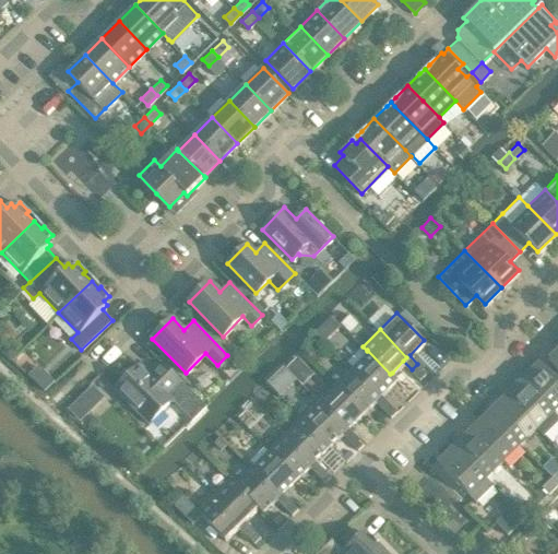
[(557,346),(548,356),(557,366),(557,346)]
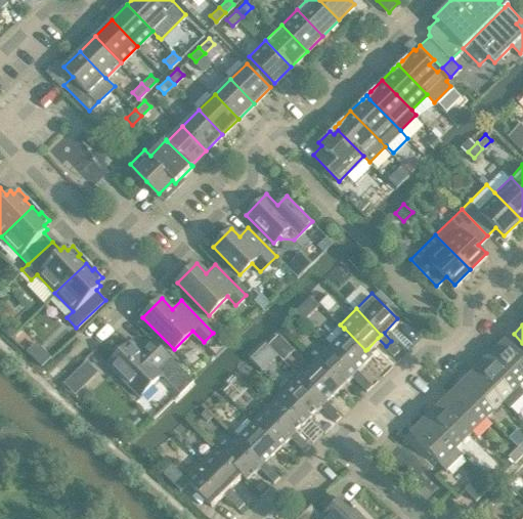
[(372,353),(367,349),(365,350),(344,328),(344,329),(329,343),(355,370),(351,374),(358,382),(364,377),(356,369),(372,353)]
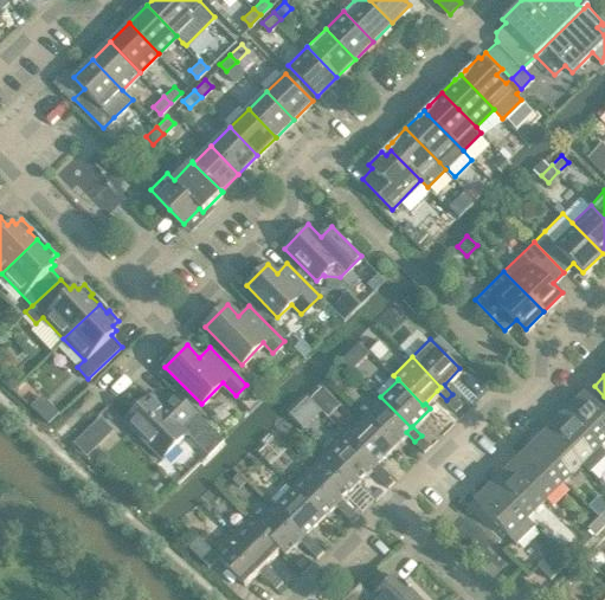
[(308,393),(324,411),(338,399),(320,381),(308,393)]
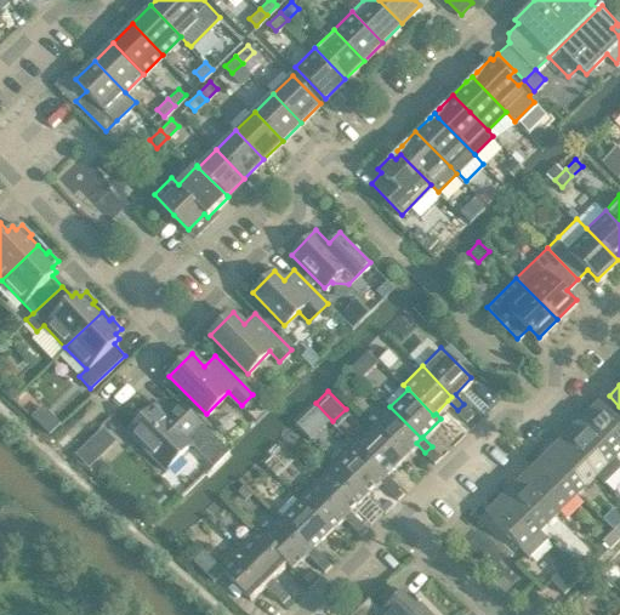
[(579,419),(619,460),(619,421),(598,399),(579,419)]
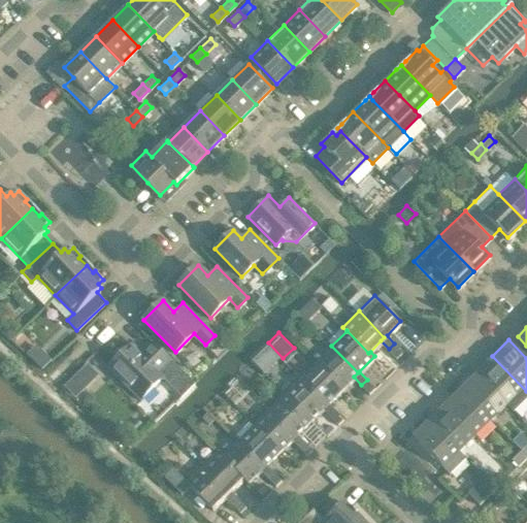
[(194,383),(171,359),(154,341),(141,353),(131,342),(108,366),(140,398),(163,377),(182,395),(194,383)]
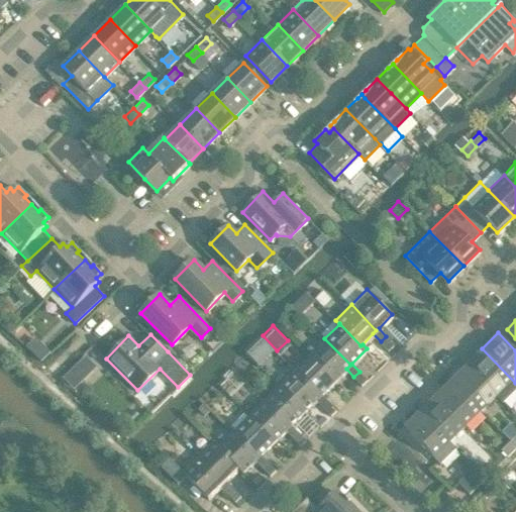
[(386,336),(381,341),(388,348),(393,343),(386,336)]
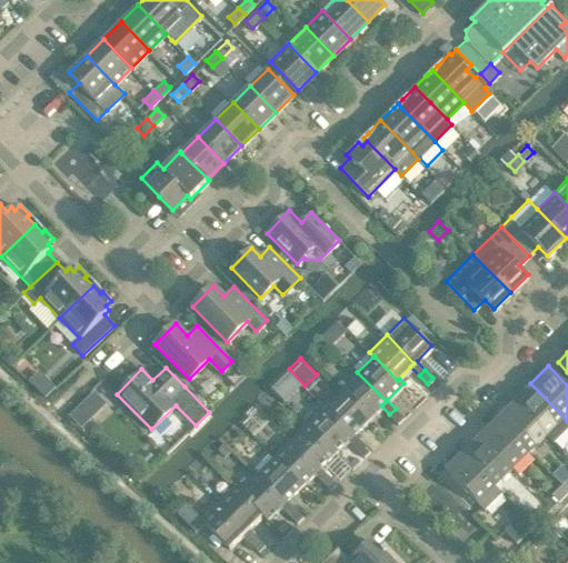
[(369,418),(381,405),(386,401),(357,372),(340,389),(369,418)]
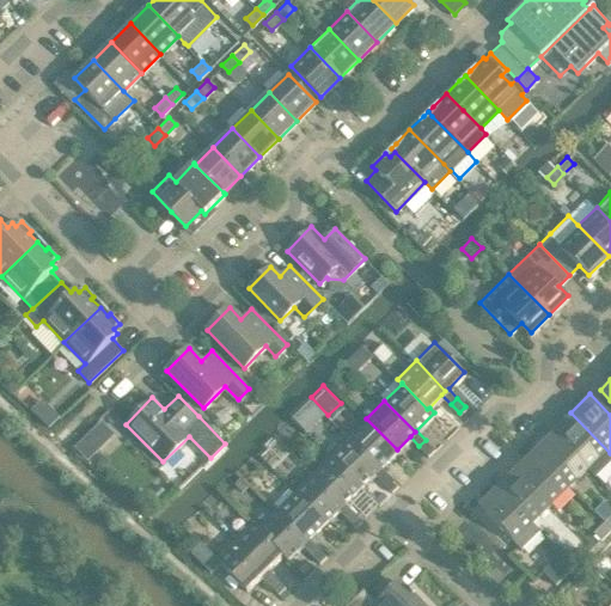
[(594,473),(610,457),(610,453),(570,412),(554,430),(586,464),(594,473)]
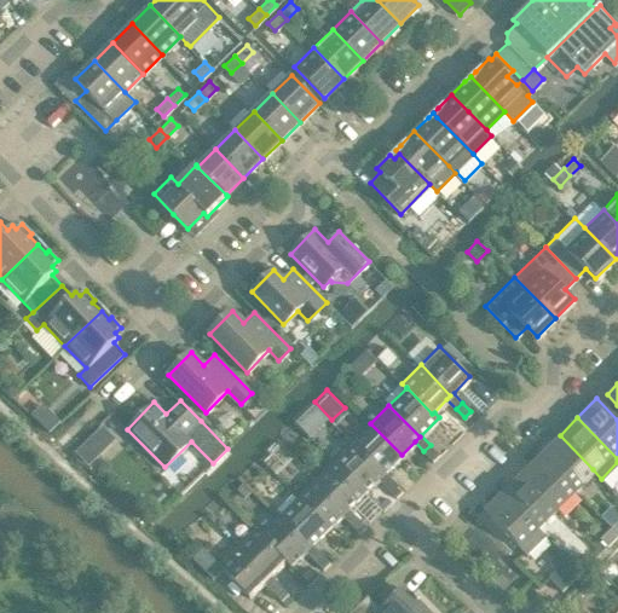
[(385,470),(402,455),(370,423),(351,443),(382,474),(377,478),(388,489),(394,481),(385,470)]
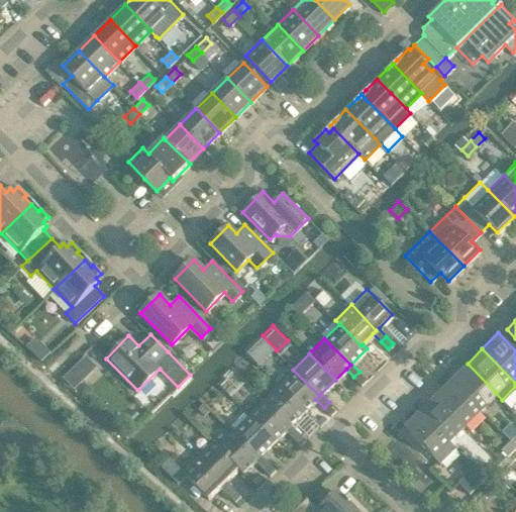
[(480,408),(495,392),(468,364),(451,379),(480,408)]
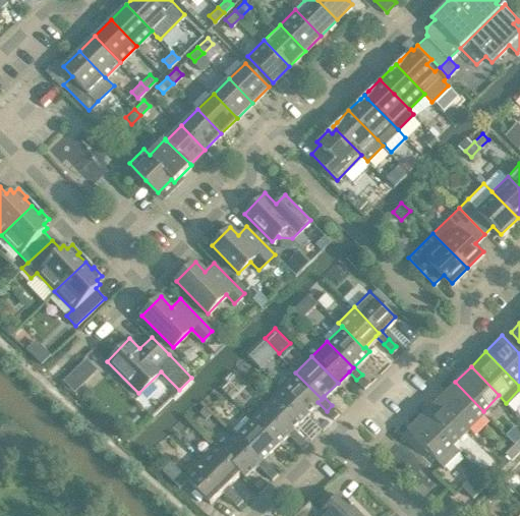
[(307,413),(318,402),(322,399),(295,373),(281,387),(307,413)]
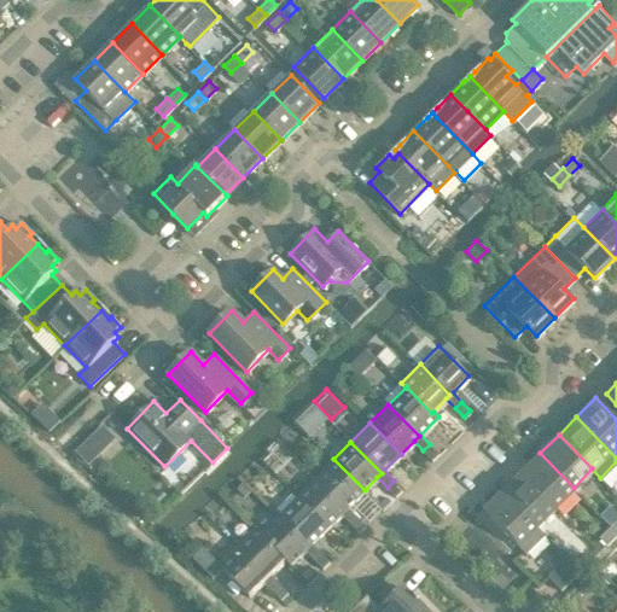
[(430,444),(423,450),(431,459),(438,452),(430,444)]
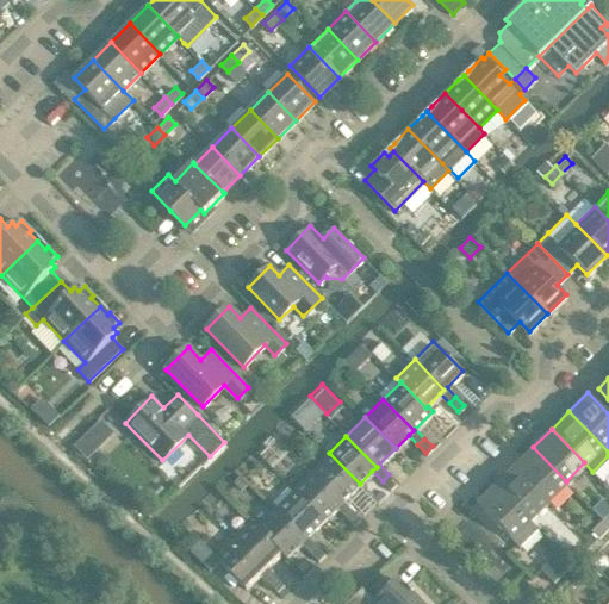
[(548,499),(566,481),(533,447),(514,466),(548,499)]
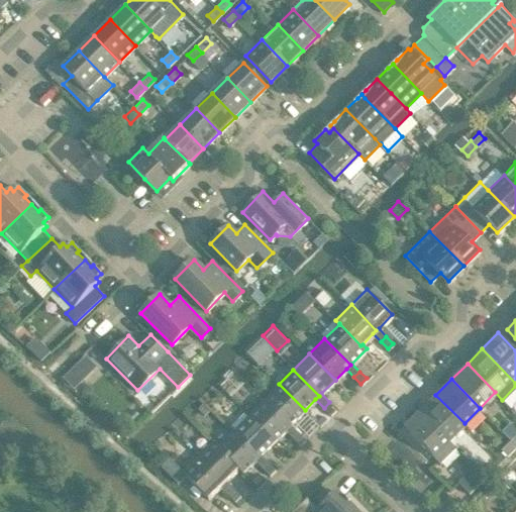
[(291,424),(305,410),(279,384),(264,400),(289,425),(285,429),(293,437),(299,432),(291,424)]
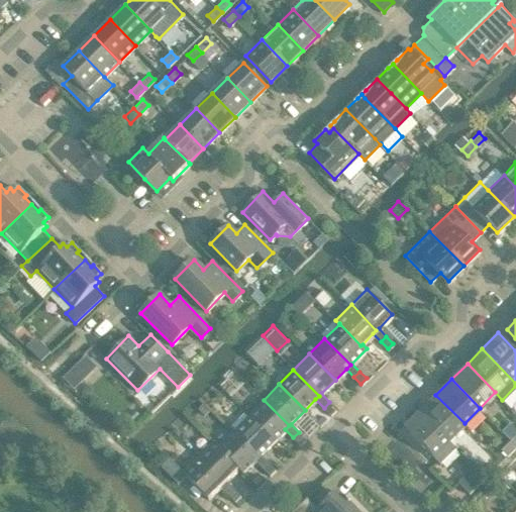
[(448,439),(451,436),(465,423),(435,395),(420,410),(448,439)]
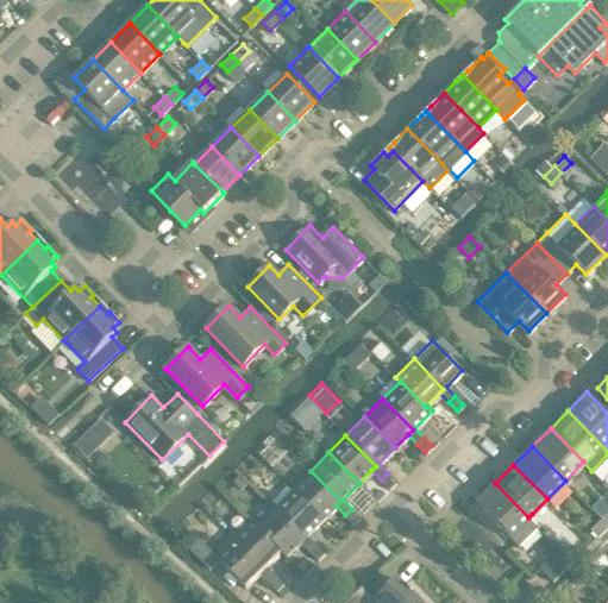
[(323,519),(336,506),(340,501),(311,471),(293,488),(323,519)]
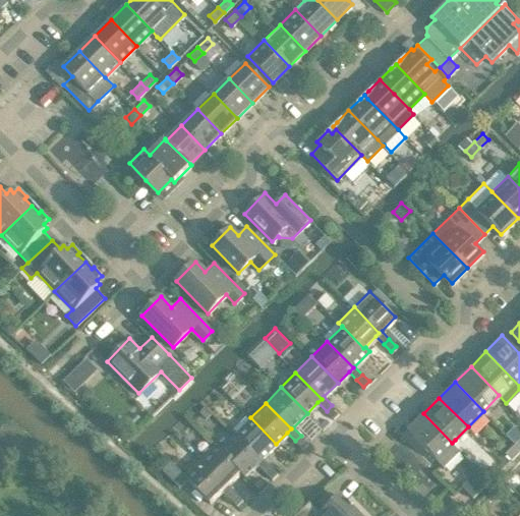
[(332,405),(327,411),(333,417),(339,411),(332,405)]
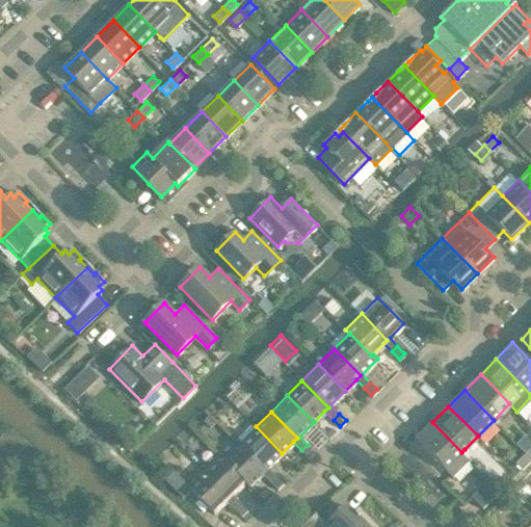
[(469,459),(461,452),(432,422),(415,439),(452,476),(469,459)]
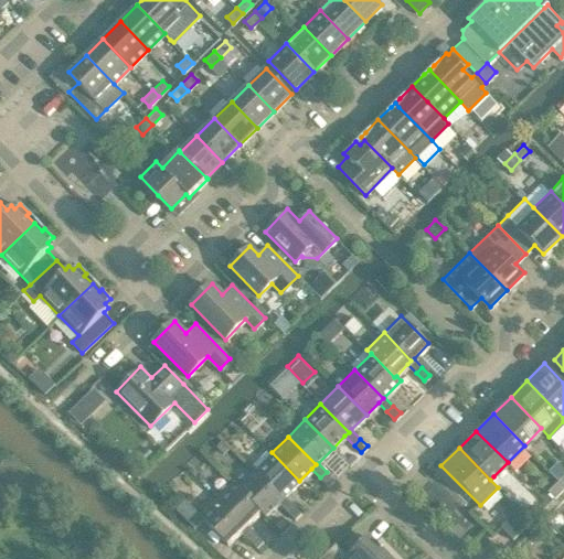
[(285,495),(299,481),(272,452),(255,469),(283,497),(278,502),(288,511),(294,504),(285,495)]
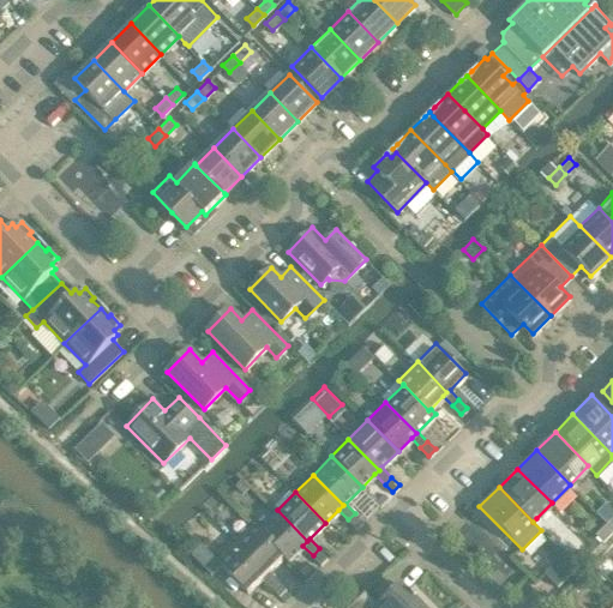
[(288,560),(302,546),(307,541),(277,510),(260,527),(259,528),(284,553),(283,554),(288,560)]
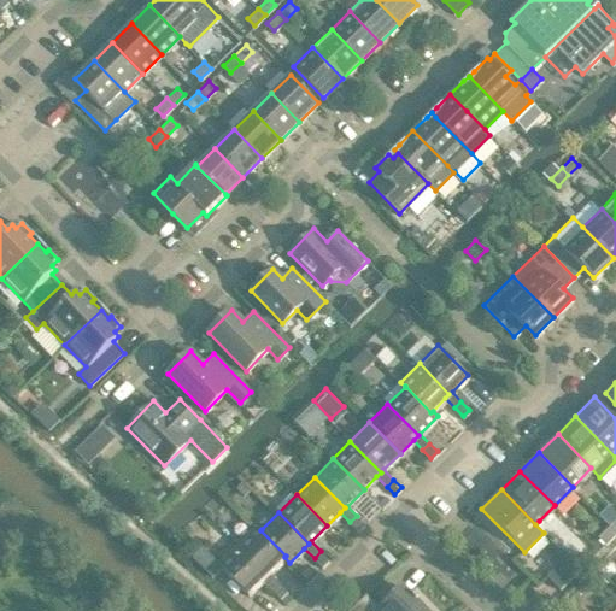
[(357,516),(350,522),(358,530),(364,523),(357,516)]
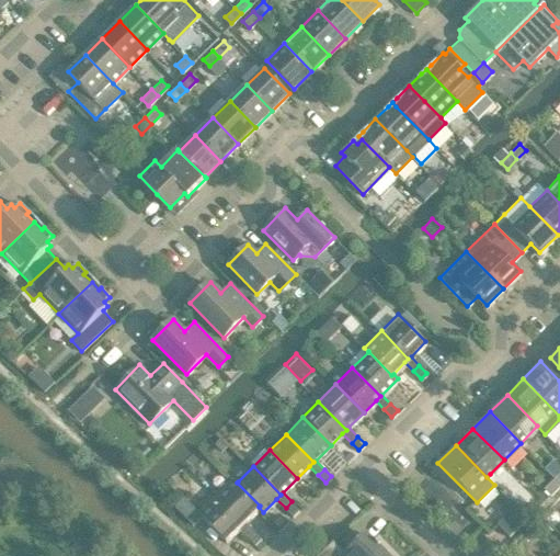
[(260,506),(237,483),(238,481),(233,477),(216,495),(243,522),(239,526),(247,535),(253,529),(246,521),(259,507),(260,506)]
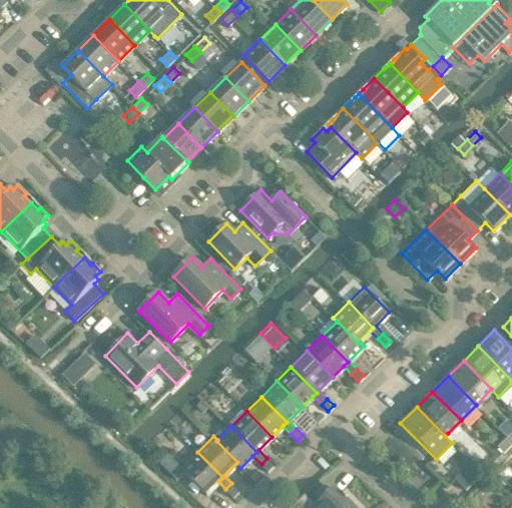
[(503,450),(511,442),(506,436),(497,444),(503,450)]
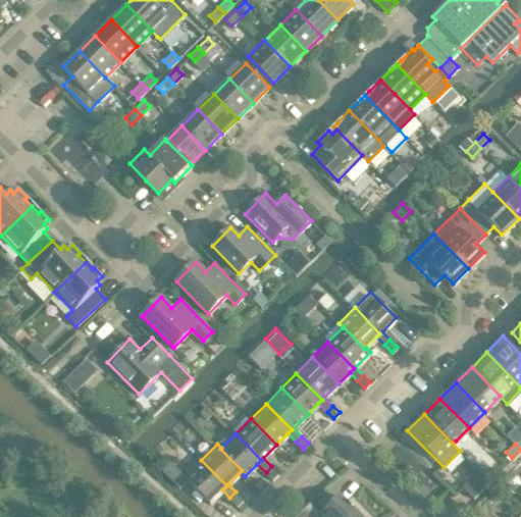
[(210,502),(222,489),(226,485),(201,460),(186,475),(171,461),(162,470),(179,487),(188,479),(210,502)]
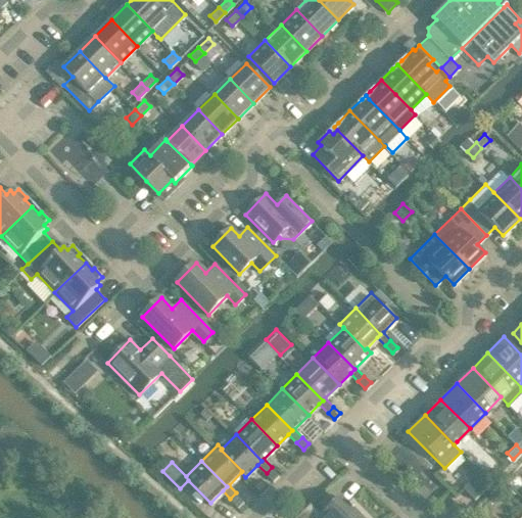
[(272,467),(267,473),(273,480),(279,474),(272,467)]
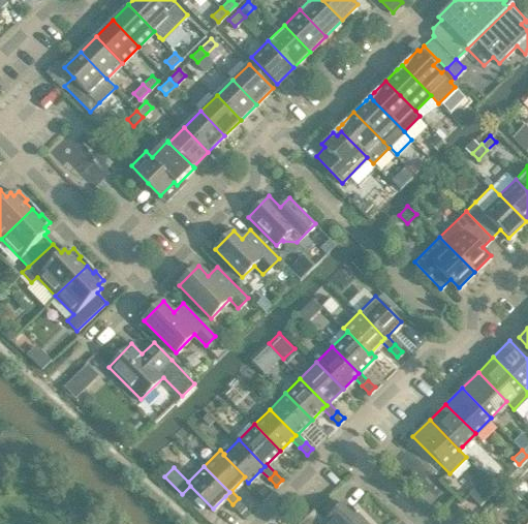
[(496,487),(485,476),(468,493),(479,504),(496,487)]
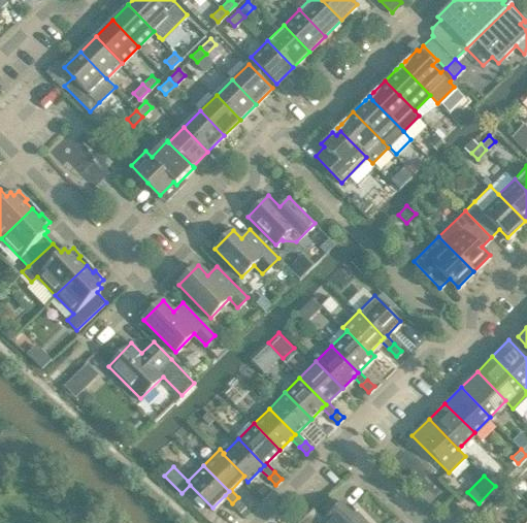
[(238,497),(232,503),(239,511),(245,504),(238,497)]
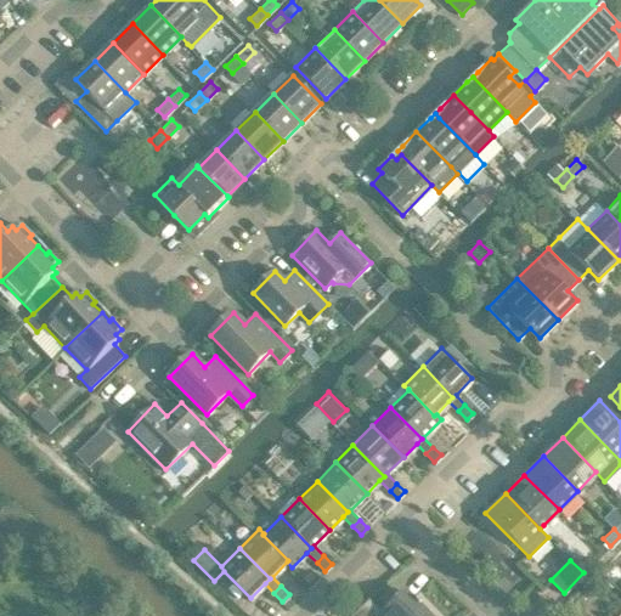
[(429,615),(405,591),(383,612),(370,598),(350,615),(429,615)]
